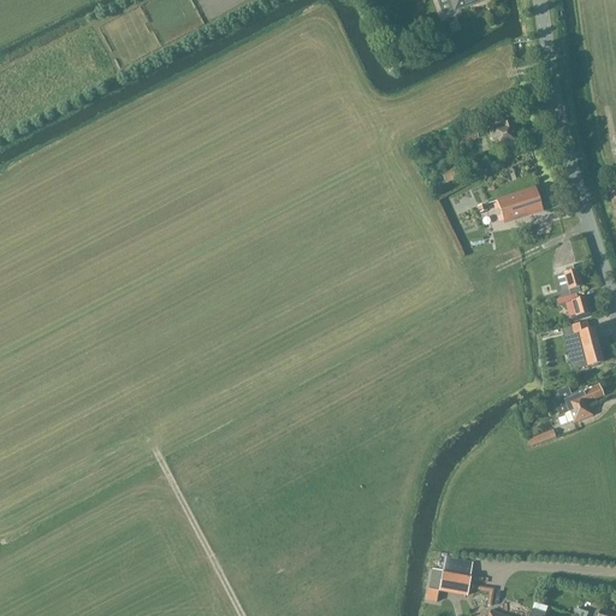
[(449,0),(454,11),(454,12),(455,11),(484,0),(449,0)]
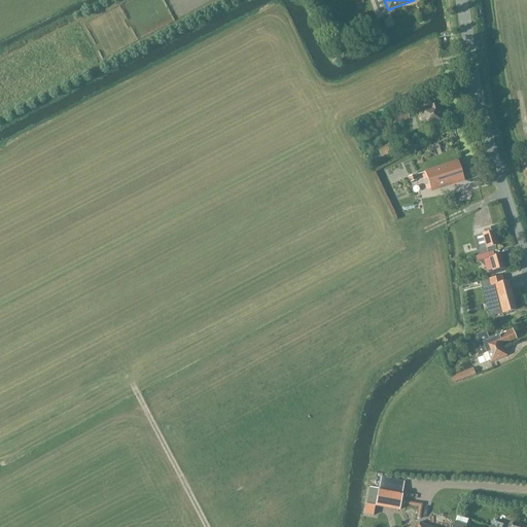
[(429,128),(444,123),(437,98),(428,100),(429,107),(417,110),(420,124),(424,123),(427,132),(430,131),(429,128)]
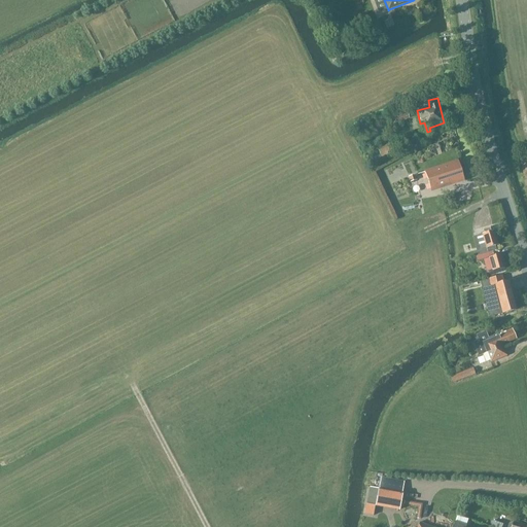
[(393,113),(395,123),(409,118),(406,108),(399,110),(399,111),(393,113)]
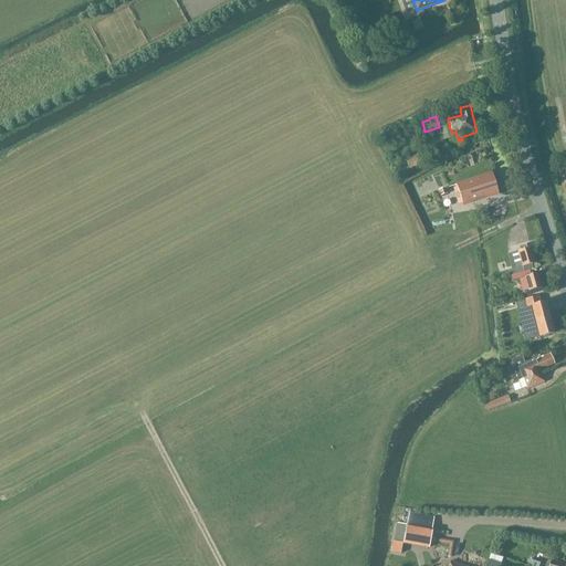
[(463,153),(458,155),(462,164),(468,163),(463,153)]
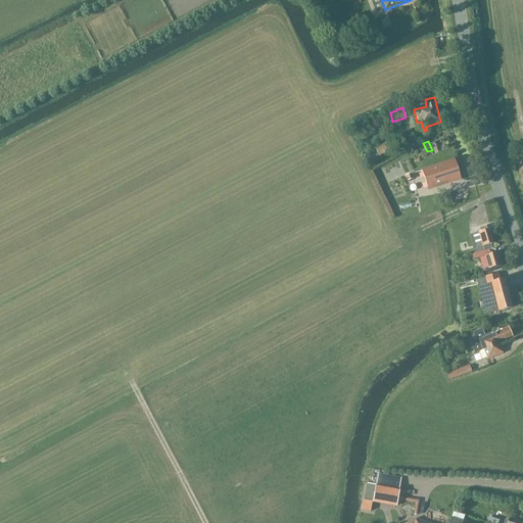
[(374,148),(378,156),(385,153),(384,151),(391,148),(388,142),(374,148)]
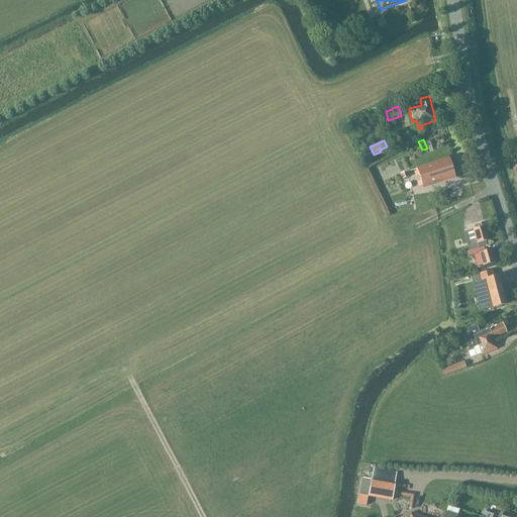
[(449,158),(416,169),(422,187),(455,177),(449,158)]
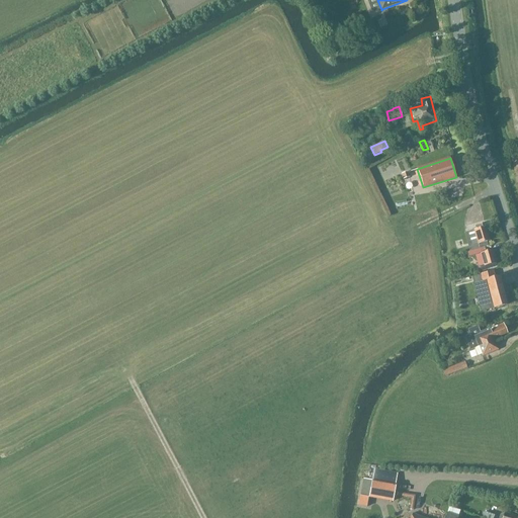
[(470,251),(485,247),(488,246),(487,242),(491,241),(486,227),(483,228),(482,224),(476,226),(477,230),(464,233),(470,251)]
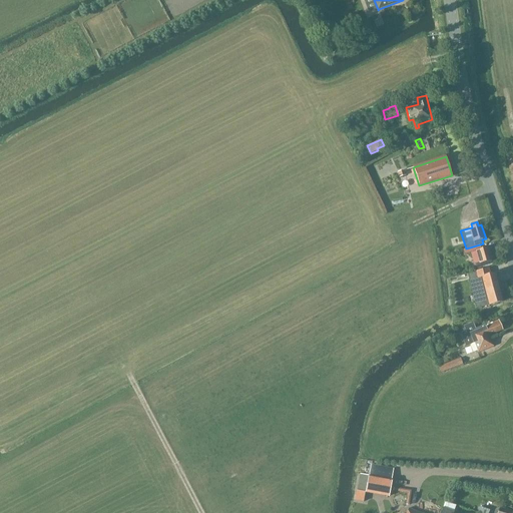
[(480,244),(466,248),(462,249),(464,255),(470,253),(474,265),(475,265),(476,270),(492,265),(491,261),(492,261),(488,247),(482,249),(480,244)]
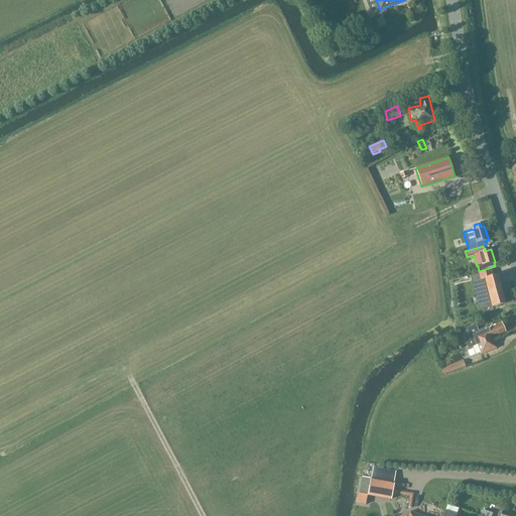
[(488,308),(506,304),(498,275),(493,276),(492,269),(474,274),(480,296),(484,295),(488,308)]
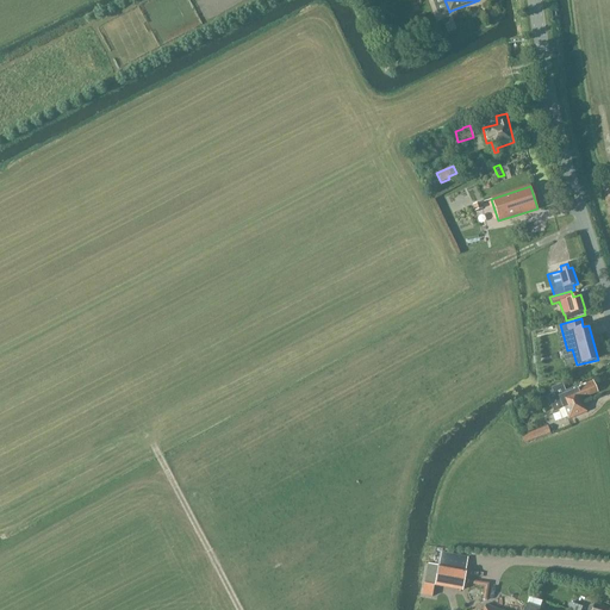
[(593,380),(577,386),(565,391),(562,384),(552,388),(554,396),(548,397),(554,412),(564,408),(568,419),(587,411),(583,399),(598,392),(593,380)]
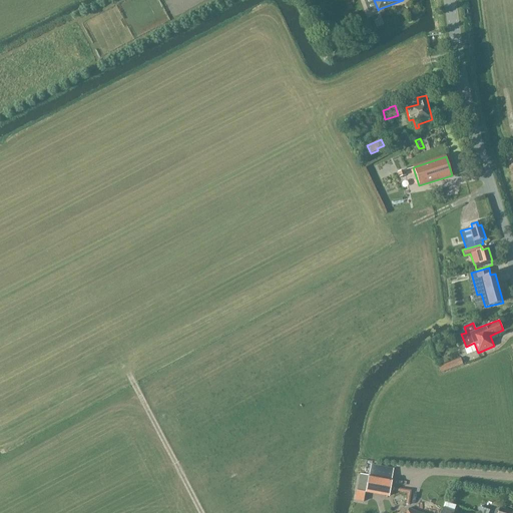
[(440,373),(463,364),(460,358),(438,367),(440,373)]
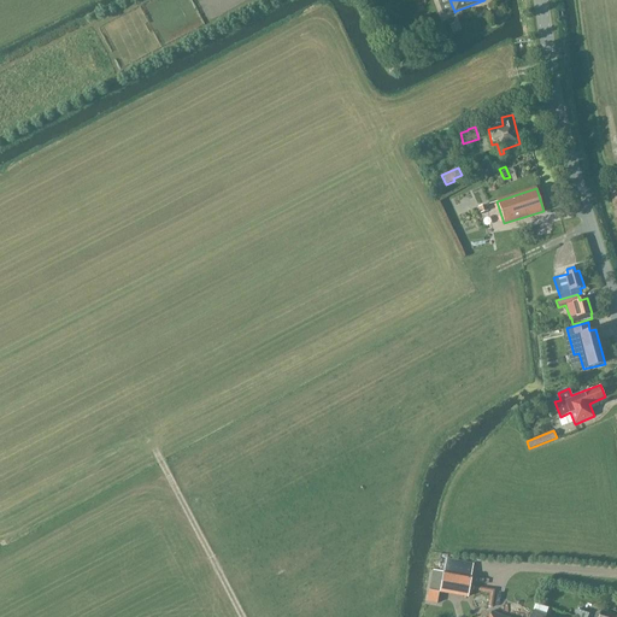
[(439,593),(468,598),(471,577),(444,571),(442,573),(433,571),(429,591),(439,592),(439,593)]
